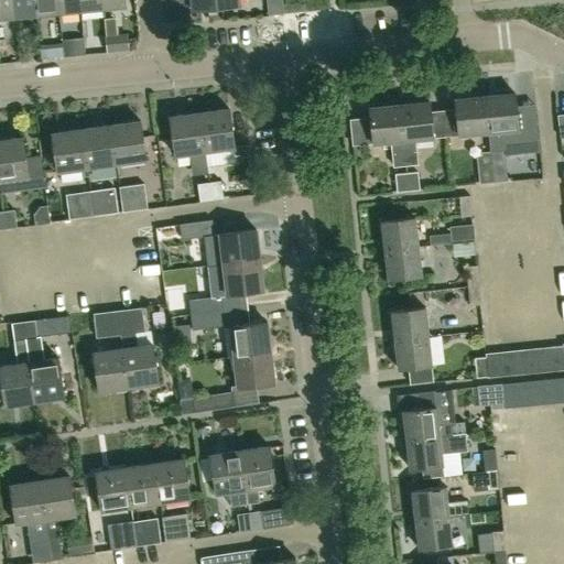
[(0,0),(0,17),(14,15),(13,0),(0,0)]
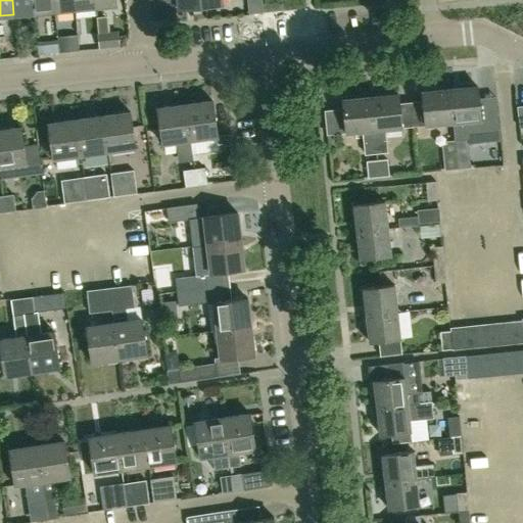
[(12,0),(13,14),(34,12),(33,0),(12,0)]
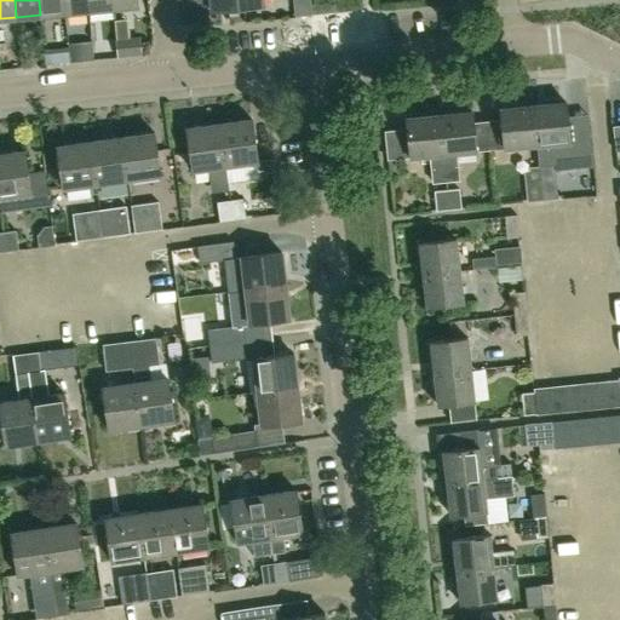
[(39,0),(40,15),(64,12),(63,0),(39,0)]
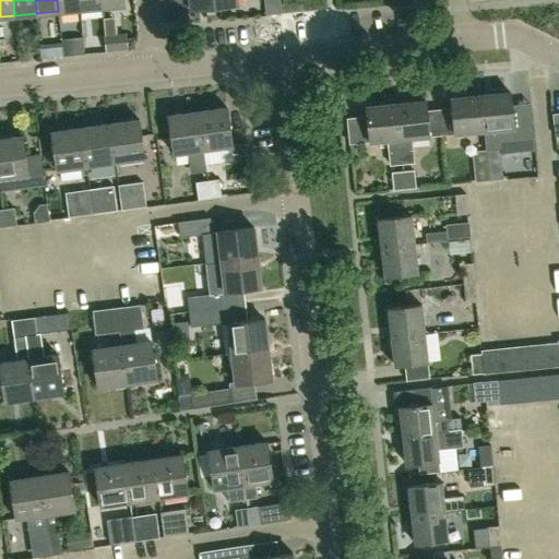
[(79,0),(57,0),(58,11),(80,9),(79,0)]
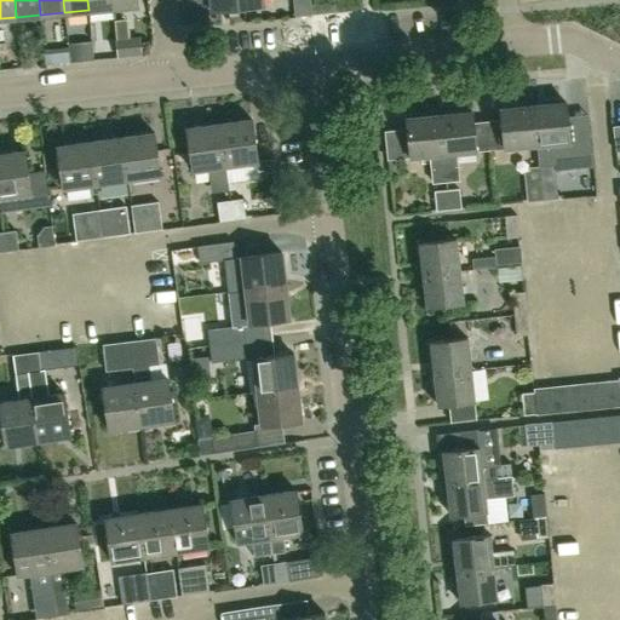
[(87,0),(89,10),(113,7),(112,0),(87,0)]
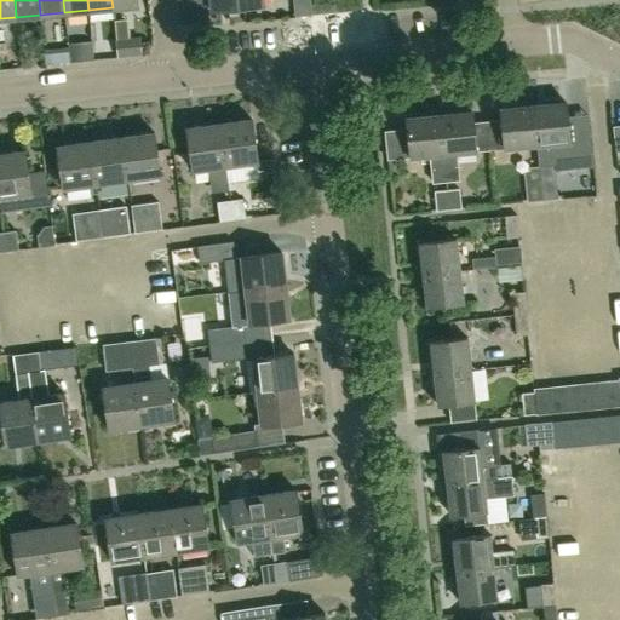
[(264,5),(263,0),(176,0),(179,24),(200,22),(199,12),(211,11),(211,10),(264,5)]
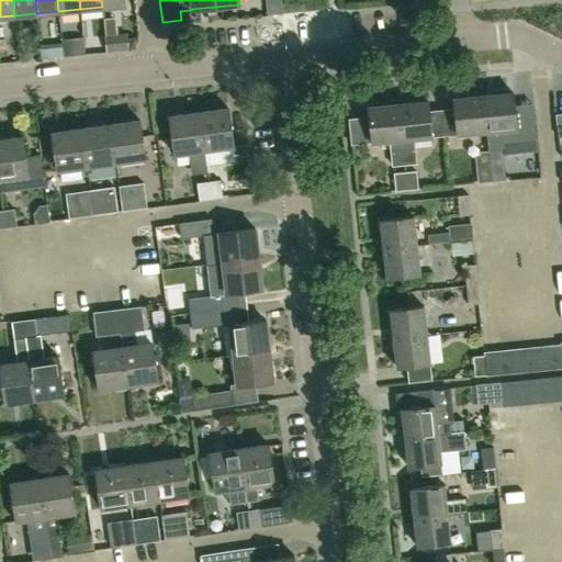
[(281,13),(279,0),(267,0),(269,15),(281,13)]
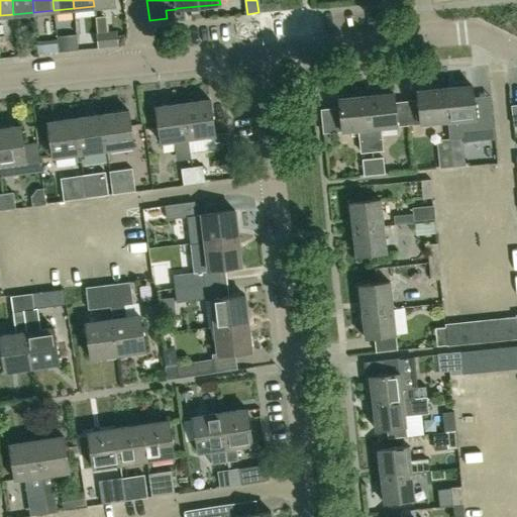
[(447,121),(448,139),(461,138),(466,137),(464,132),(476,131),(475,118),(472,85),(443,88),(447,121)]
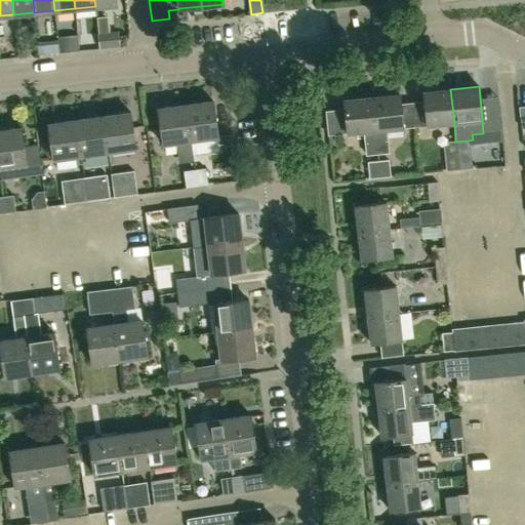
[(427,125),(454,123),(450,89),(423,91),(427,125)]
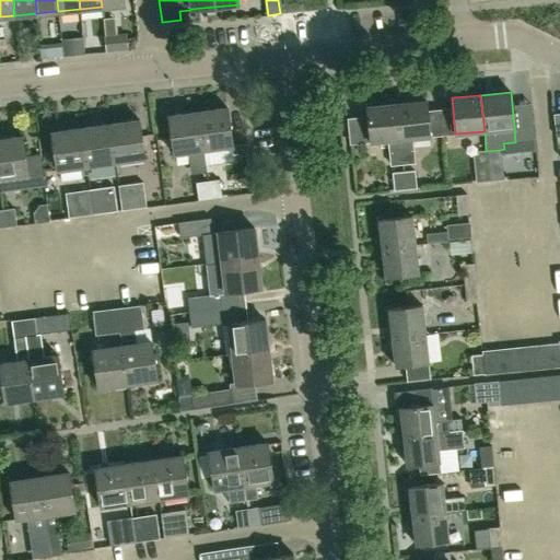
[(403,164),(416,163),(413,138),(429,136),(426,101),(396,103),(403,164)]
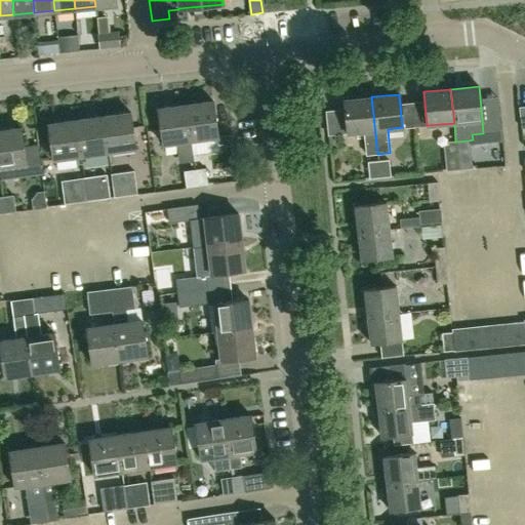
[(377,154),(371,96),(344,99),(347,132),(364,131),(366,155),(377,154)]
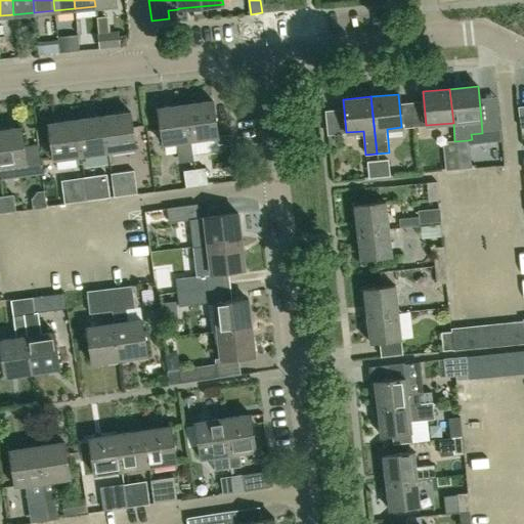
[(190,139),(218,135),(213,100),(185,103),(190,139)]
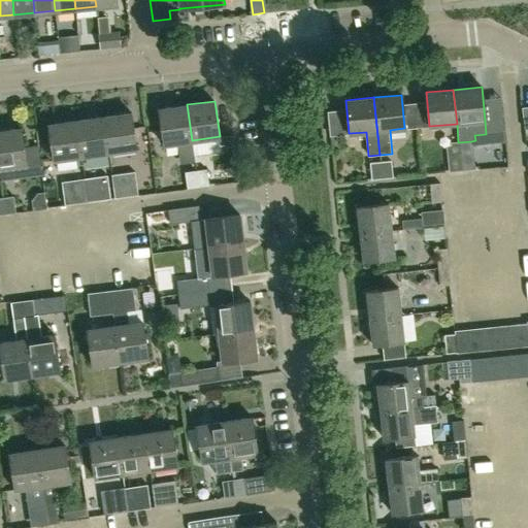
[(195,162),(192,140),(187,104),(159,108),(164,144),(177,142),(180,164),(195,162)]
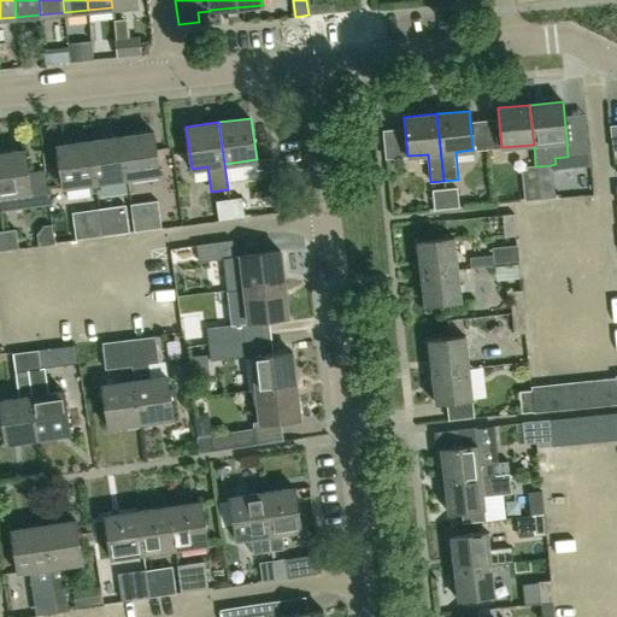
[(127,177),(159,172),(154,131),(121,136),(127,177)]
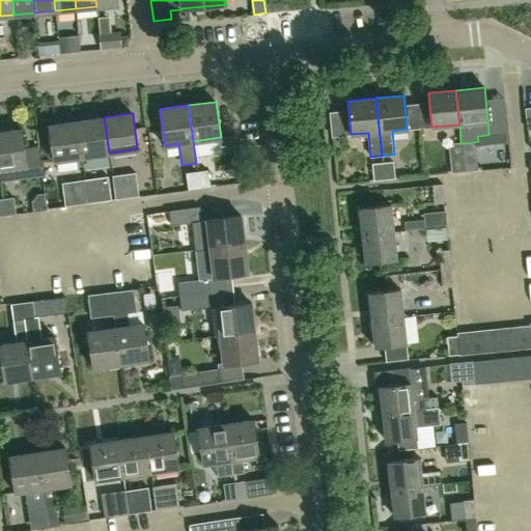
[(82,157),(109,152),(104,117),(78,120),(82,157)]
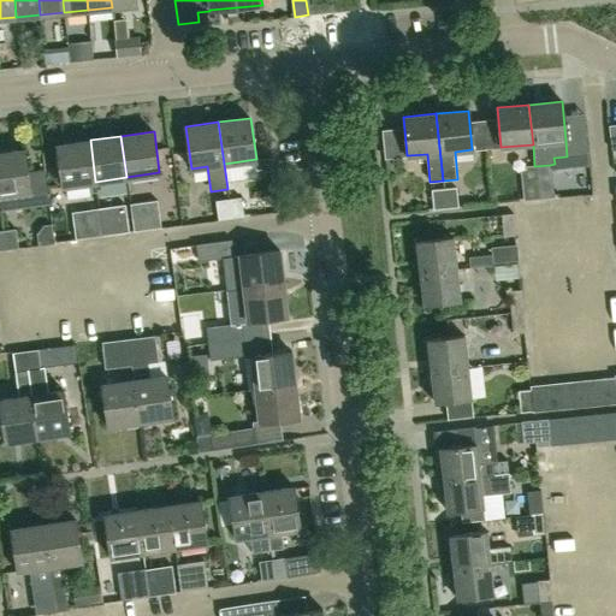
[(63,185),(95,182),(90,140),(58,144),(63,185)]
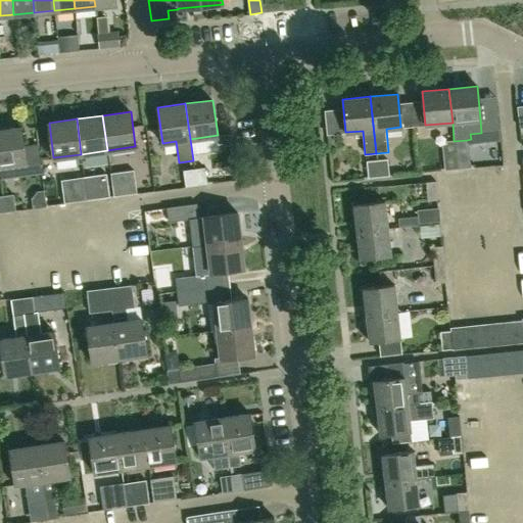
[(0,164),(26,161),(21,126),(0,129),(0,164)]
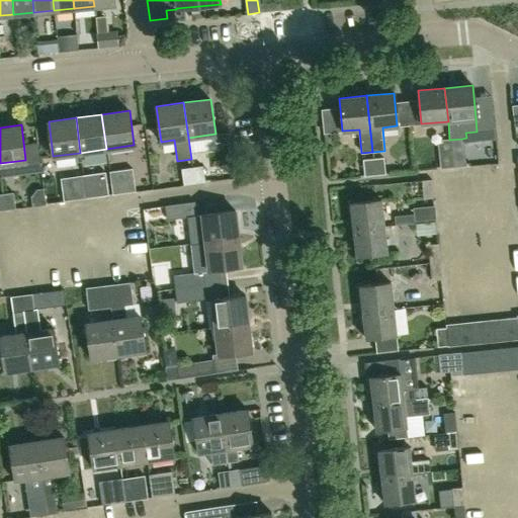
[(440,168),(452,167),(449,140),(437,141),(440,168)]
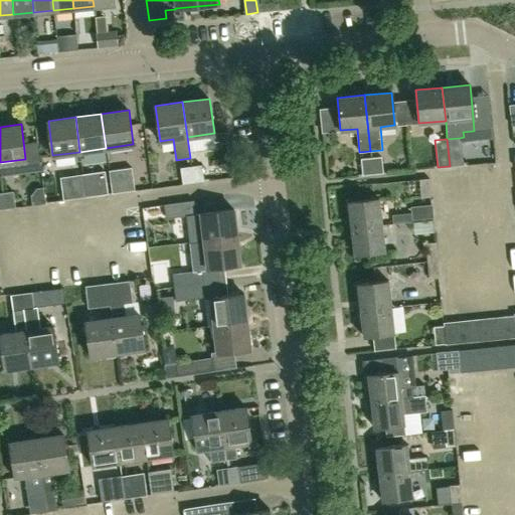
[(372,173),(382,172),(381,157),(371,158),(372,173)]
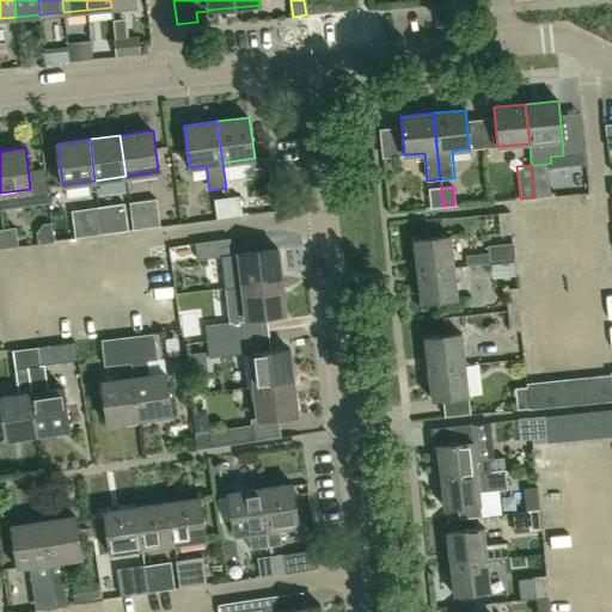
[(430,207),(442,206),(441,188),(429,189),(430,207)]
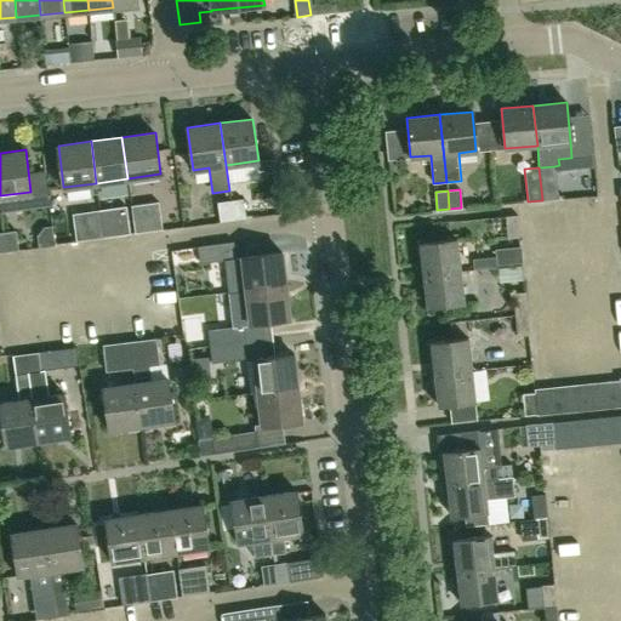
[(243,198),(229,199),(233,221),(245,220),(243,198)]
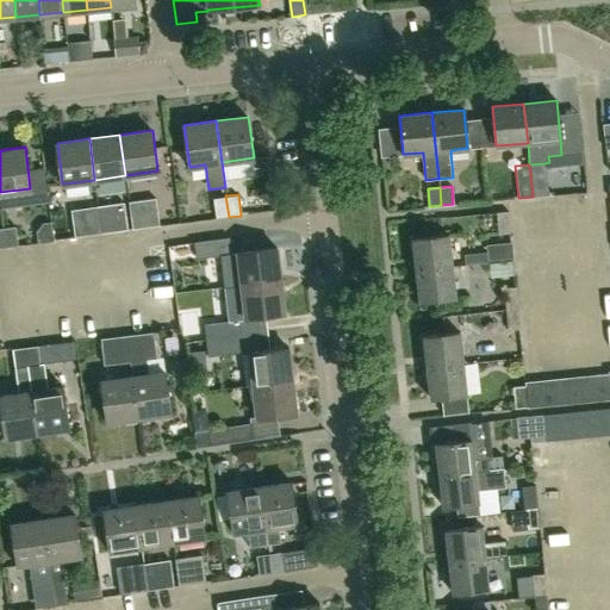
[(229,217),(225,195),(213,197),(216,219),(229,217)]
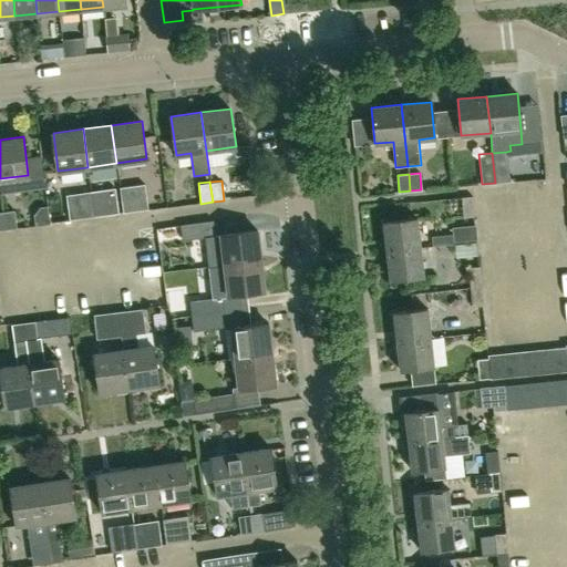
[(123,210),(147,208),(144,183),(120,186),(123,210)]
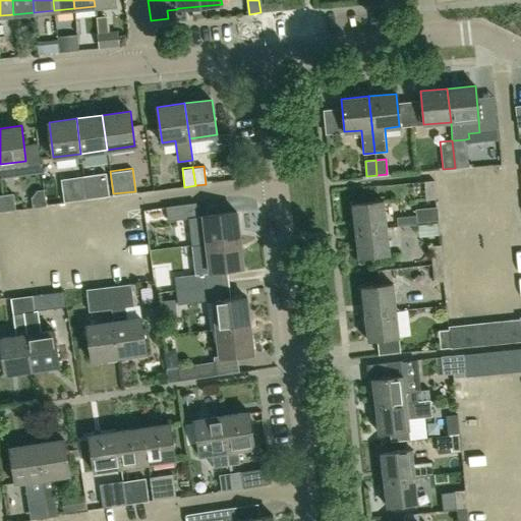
[(87,197),(109,194),(106,172),(83,175),(87,197)]
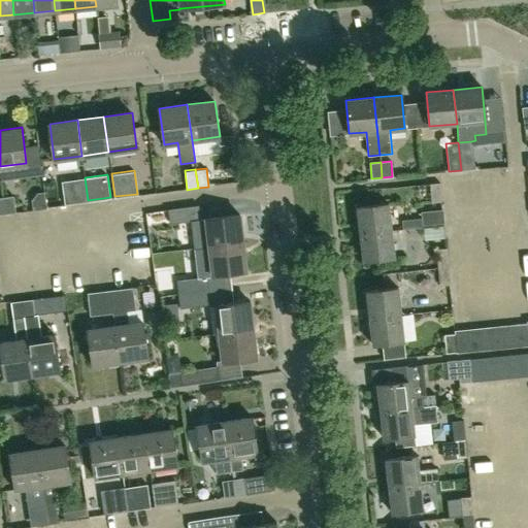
[(65,203),(88,200),(85,177),(62,180),(65,203)]
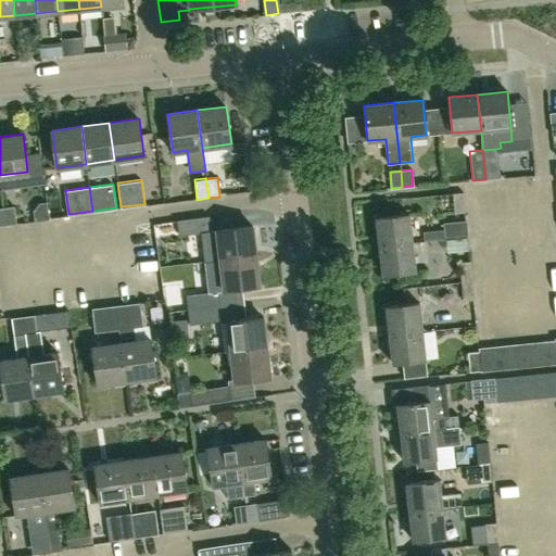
[(455,213),(466,212),(464,192),(453,193),(455,213)]
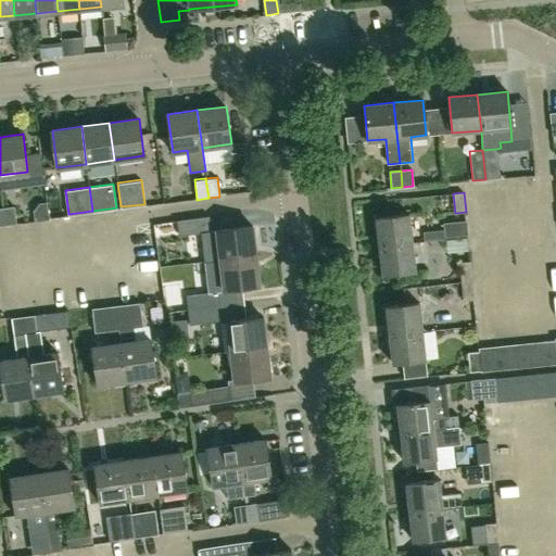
[(34,222),(48,218),(46,203),(39,204),(33,212),(34,222)]
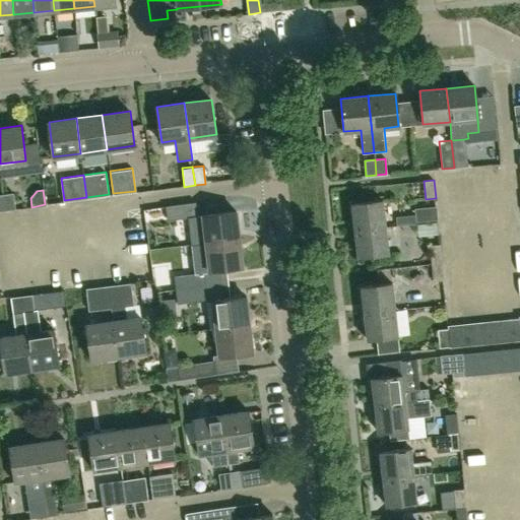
[(5,209),(15,207),(13,191),(3,192),(5,209)]
